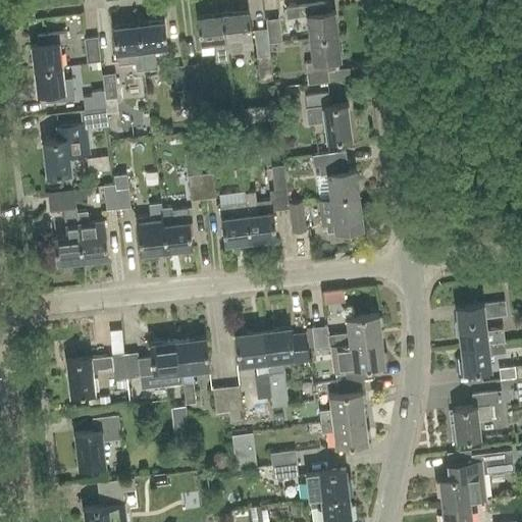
[(327,0),(286,5),(288,15),(310,13),(312,37),(340,34),(336,9),(328,9),(327,0)]
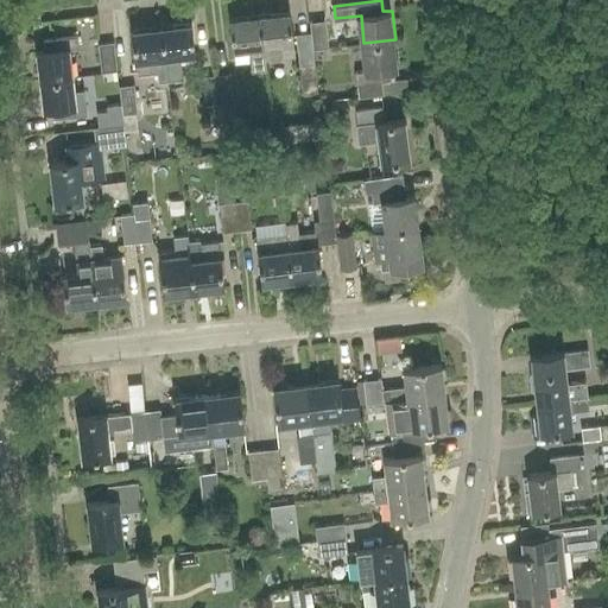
[(261,14),(266,58),(295,55),(290,11),(261,14)]
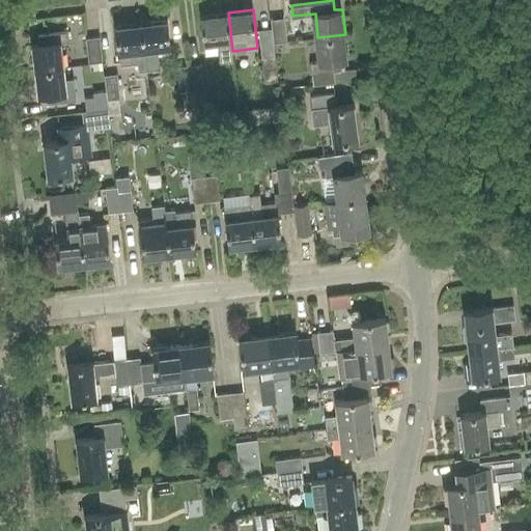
[(233,61),(232,51),(228,12),(202,16),(205,42),(219,40),(221,62),(233,61)]
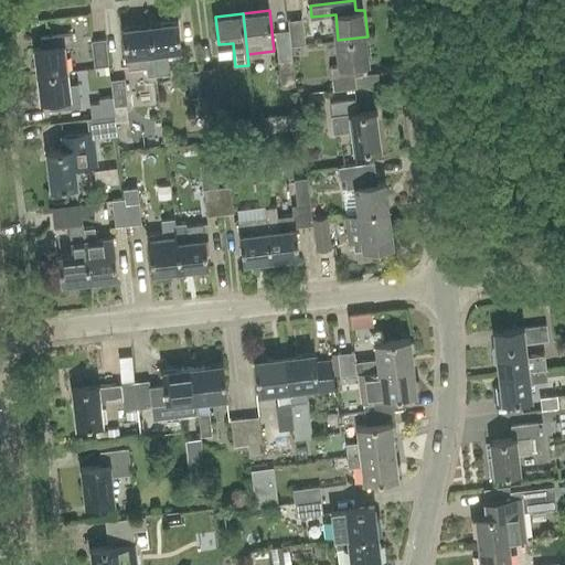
[(304,19),(289,21),(292,45),(306,44),(304,19)]
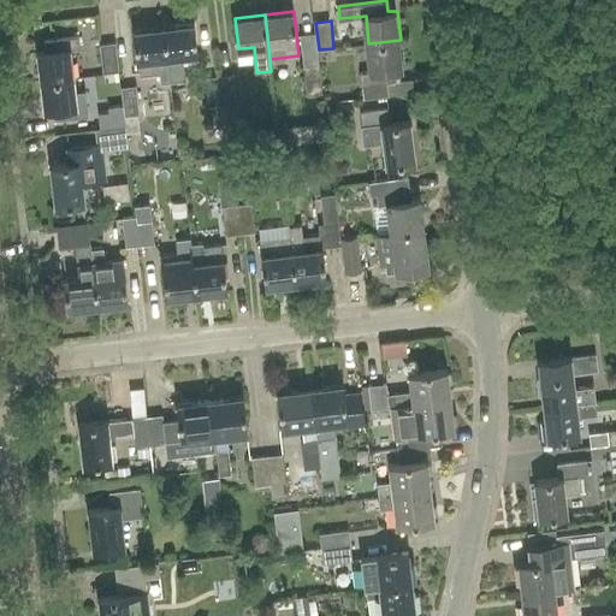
[(195,23),(165,25),(171,82),(185,81),(182,55),(197,53),(195,23)]
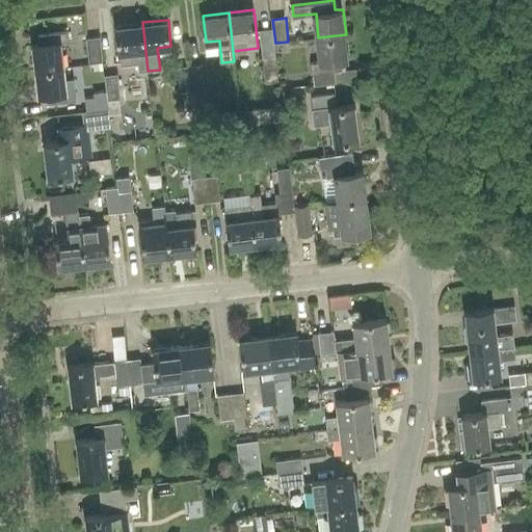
[(116,25),(121,65),(138,63),(139,72),(148,71),(142,22),(116,25)]
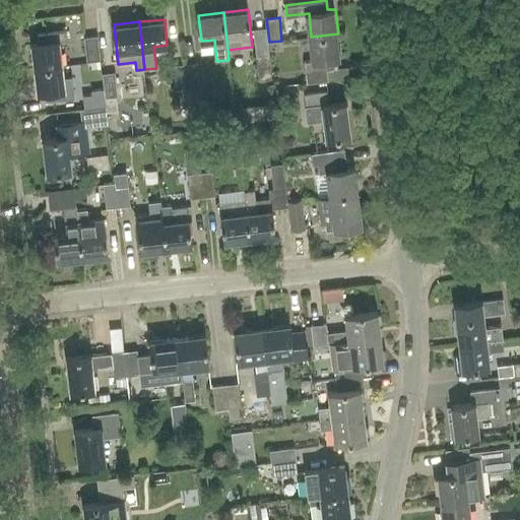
[(31,43),(35,68),(62,65),(60,42),(68,41),(67,29),(39,33),(40,43),(31,43)]
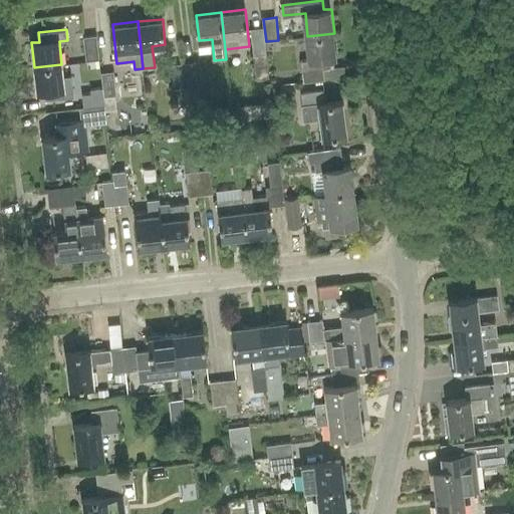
[(302,60),(304,82),(325,80),(323,68),(331,67),(330,57),(337,56),(334,33),(307,36),(310,59),(302,60)]
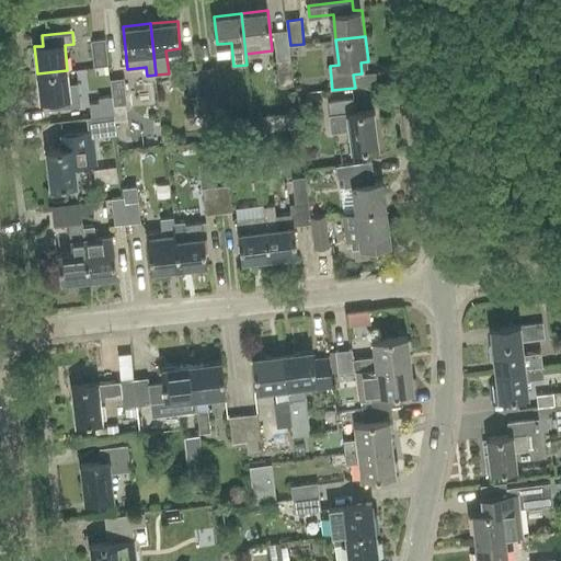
[(91,39),(94,67),(109,65),(105,38),(91,39)]
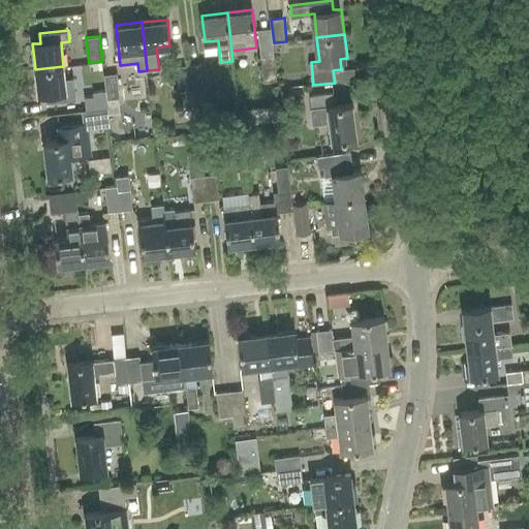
[(274,56),(261,57),(265,82),(277,81),(274,56)]
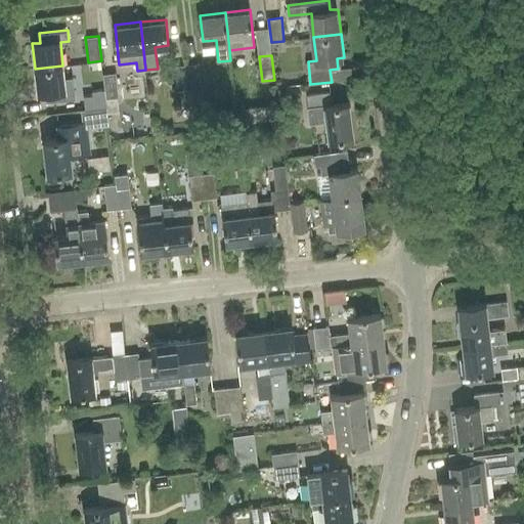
[(188,64),(192,101),(204,100),(200,63),(188,64)]
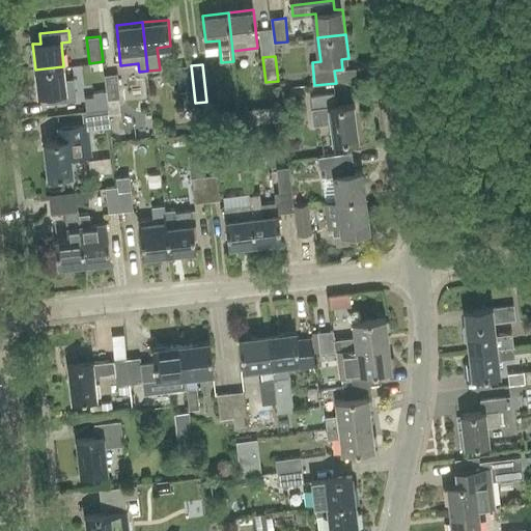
[(195,103),(191,65),(177,66),(180,91),(187,91),(188,104),(195,103)]
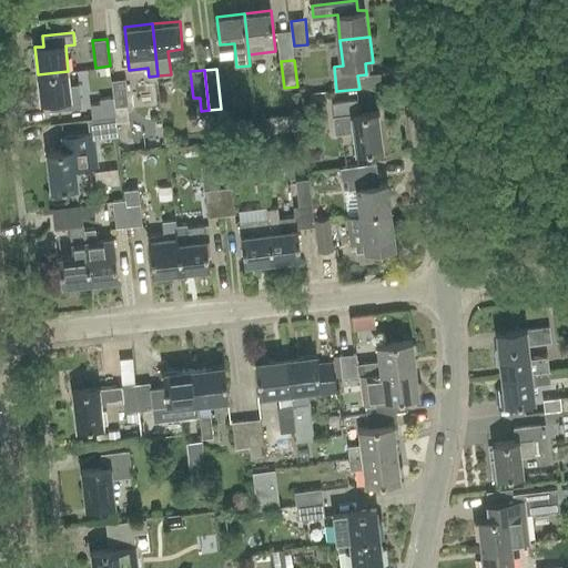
[(81,107),(79,84),(70,85),(68,71),(38,74),(40,100),(50,100),(51,110),(81,107)]
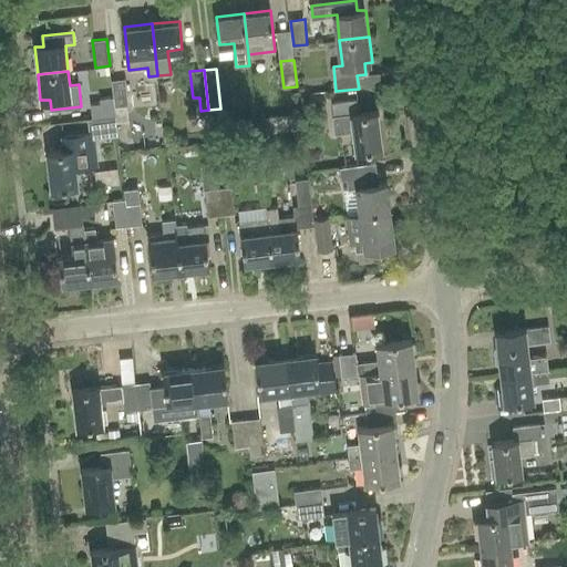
[(129,106),(125,79),(113,80),(115,107),(129,106)]
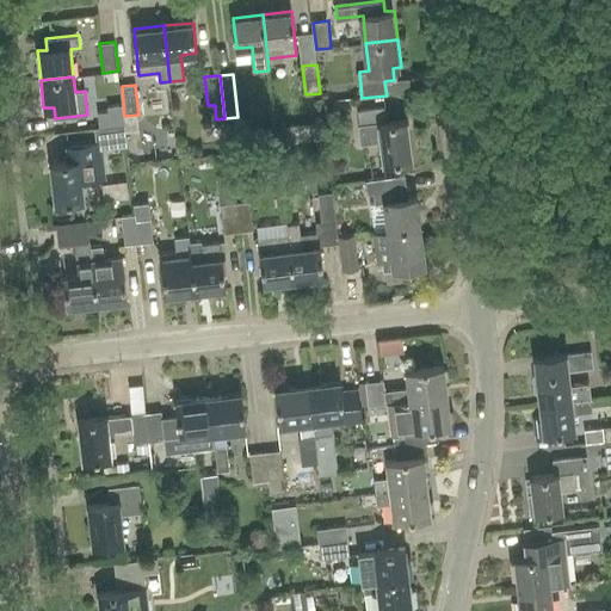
[(333,103),(325,104),(327,118),(335,117),(333,103)]
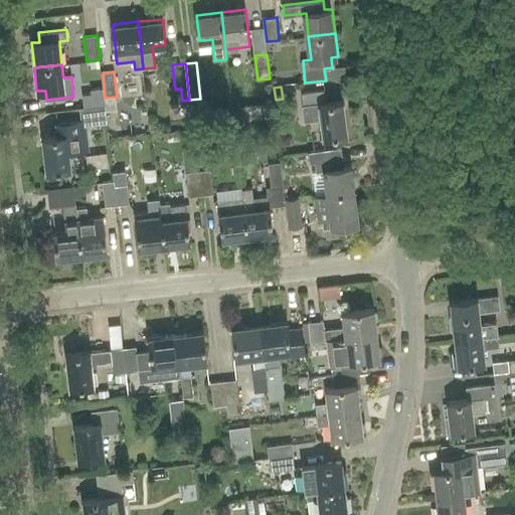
[(302,93),(306,121),(322,119),(324,138),(348,135),(343,101),(328,103),(326,90),(302,93)]
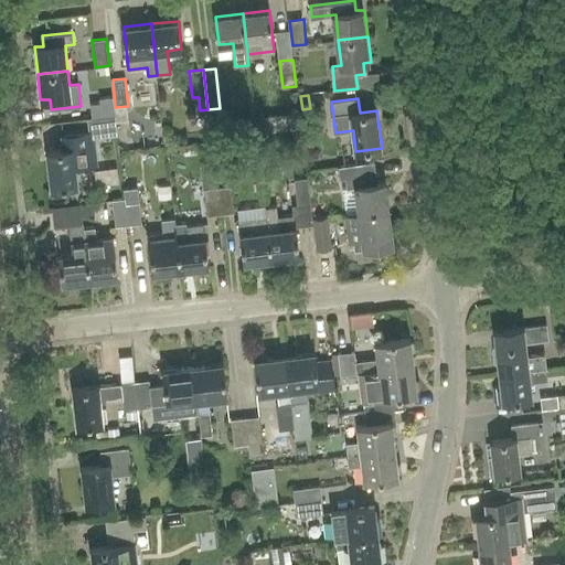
[(92,118),(116,115),(114,100),(91,105),(92,118)]
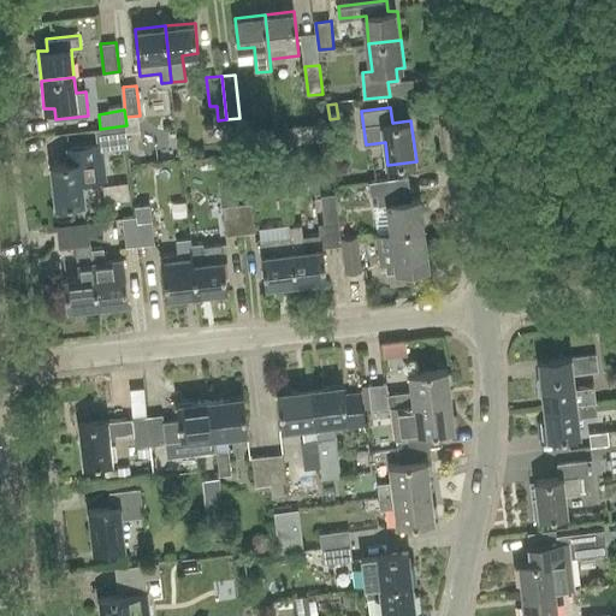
[(106,165),(101,166),(100,153),(129,148),(126,125),(100,129),(101,143),(69,147),(70,161),(51,164),(55,206),(84,202),(83,184),(107,182),(106,165)]
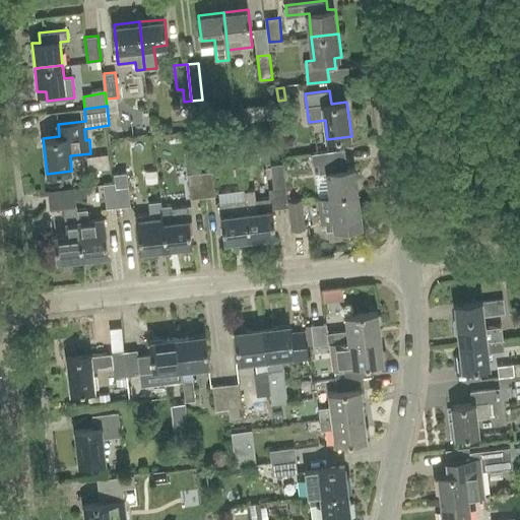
[(320,196),(331,195),(359,191),(355,167),(347,168),(345,149),(312,153),(313,165),(320,165),(321,174),(318,174),(320,196)]
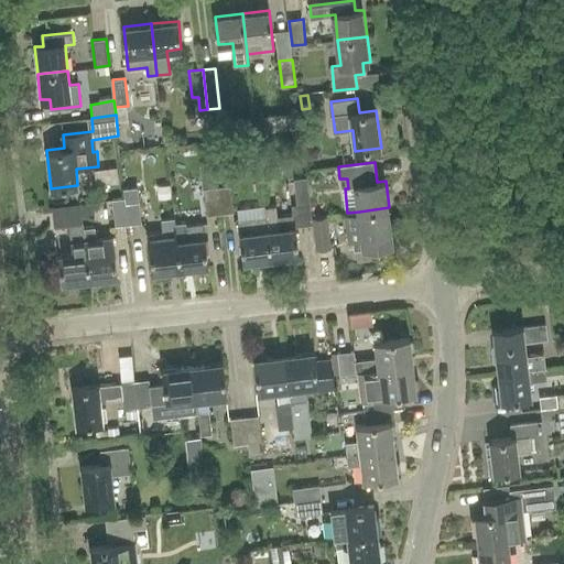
[(299,255),(295,227),(313,225),(307,177),(294,179),(296,205),(292,205),(293,214),(278,216),(277,206),(266,207),(267,216),(271,258),(299,255)]
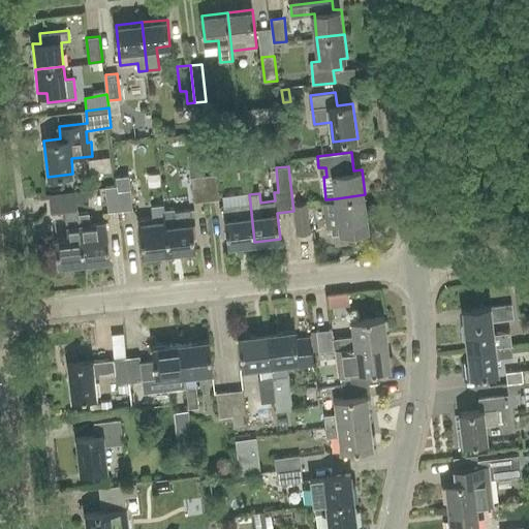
[(117,177),(118,185),(121,210),(133,209),(129,175),(117,177)]
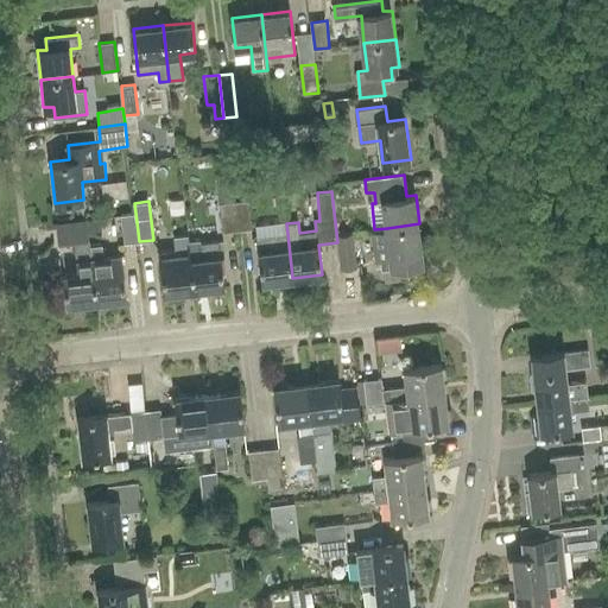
[(248,201),(235,202),(238,230),(252,228),(248,201)]
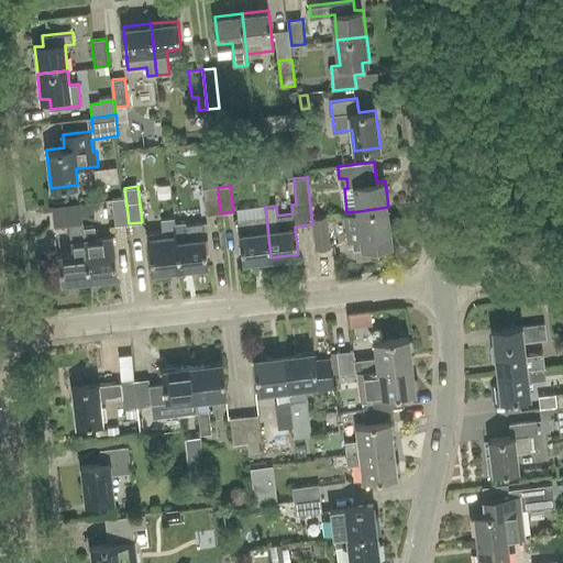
[(206,214),(220,213),(218,187),(203,189),(206,214)]
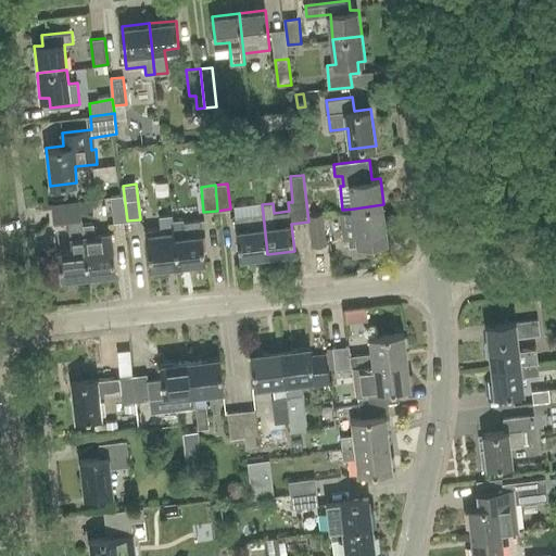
[(114,223),(127,220),(124,194),(124,196),(111,198),(114,223)]
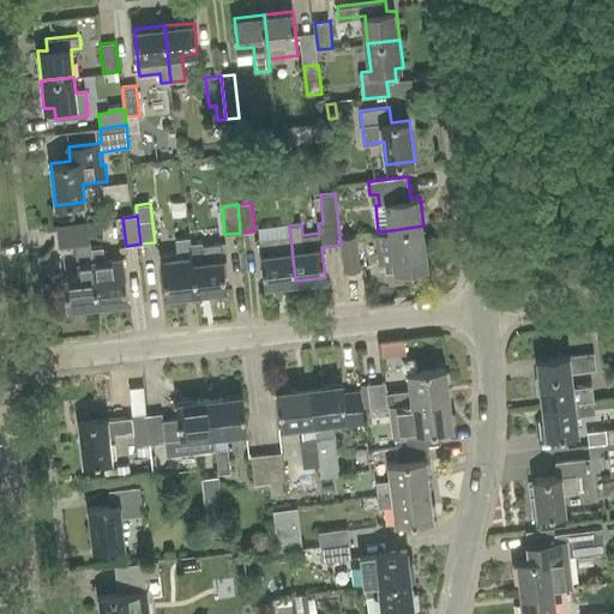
[(76,244),(79,275),(64,276),(67,307),(97,304),(91,250),(89,223),(58,228),(60,246),(76,244)]
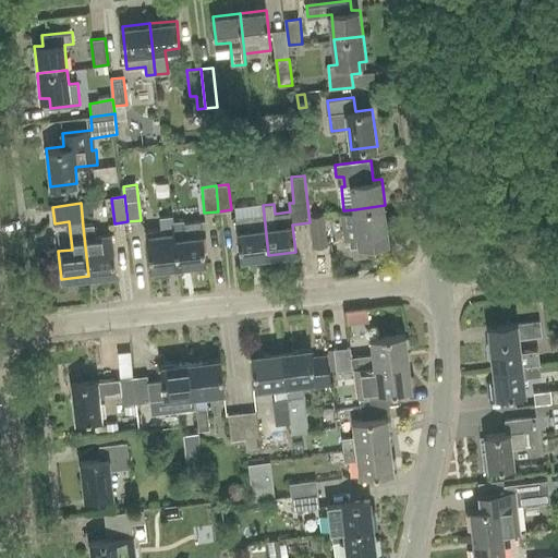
[(355,209),(355,210),(343,211),(347,238),(351,237),(352,246),(389,242),(385,205),(355,209)]
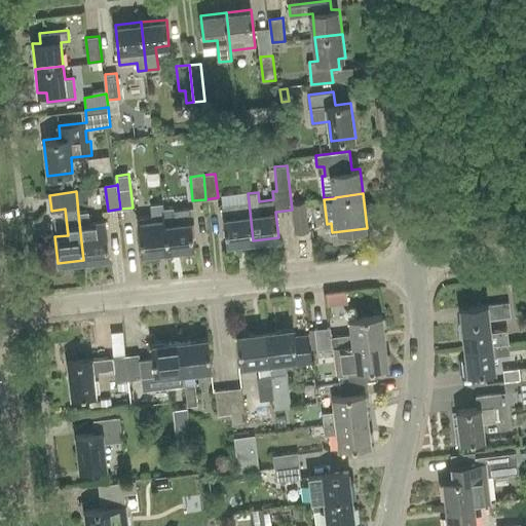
[(253,240),(249,201),(223,204),(227,243),(253,240)]
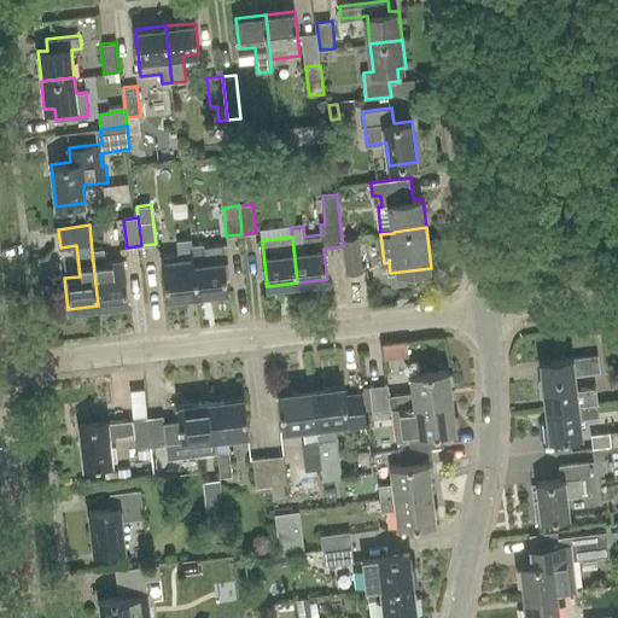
[(363,272),(359,237),(342,238),(347,274),(363,272)]
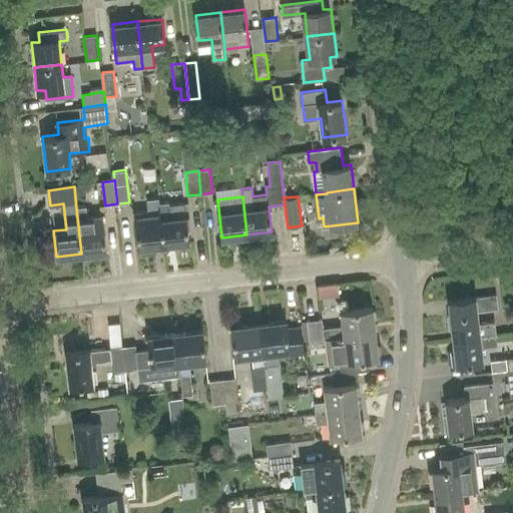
[(164,244),(158,198),(147,200),(148,210),(135,212),(139,247),(164,244)]
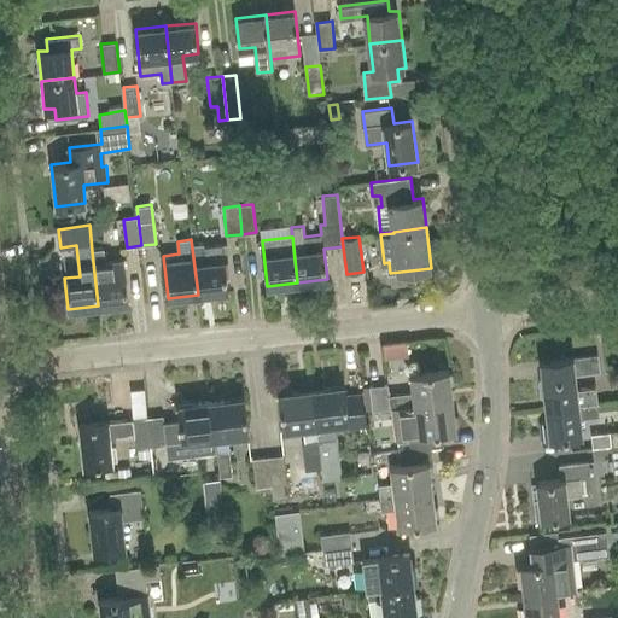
[(228,291),(225,260),(222,244),(204,246),(204,244),(193,245),(192,239),(191,239),(198,295),(228,291)]
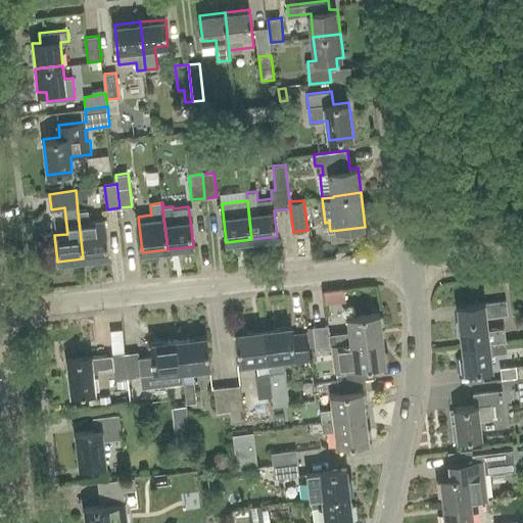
[(108,256),(104,220),(90,222),(89,211),(78,212),(83,258),(108,256)]
